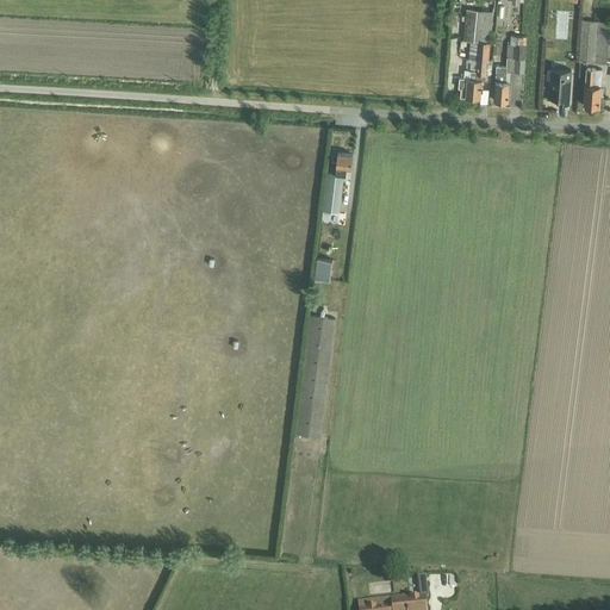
[(510,16),(508,5),(498,6),(499,18),(510,16)]
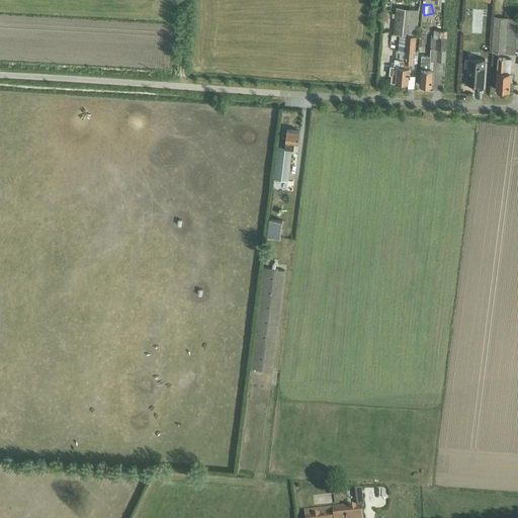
[(390,66),(390,74),(392,75),(391,82),(408,83),(409,75),(410,75),(410,74),(409,73),(409,67),(412,68),(412,62),(417,62),(418,51),(415,51),(419,9),(396,7),(394,33),(400,34),(397,53),(399,53),(399,52),(400,52),(400,59),(394,58),(394,66),(390,66)]
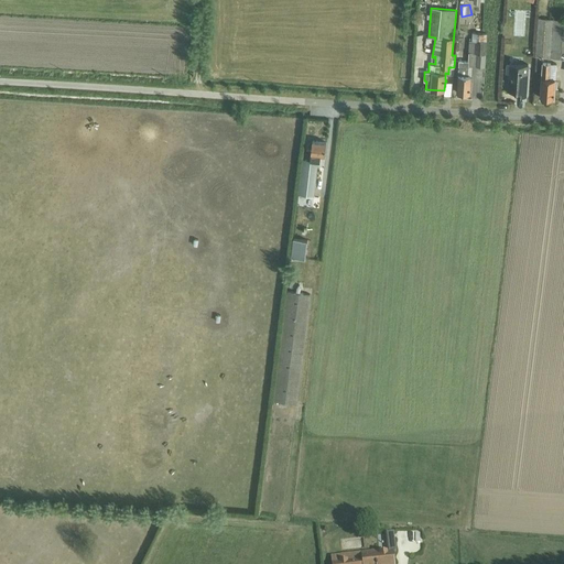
[(563,20),(538,18),(534,56),(563,58),(563,20)]
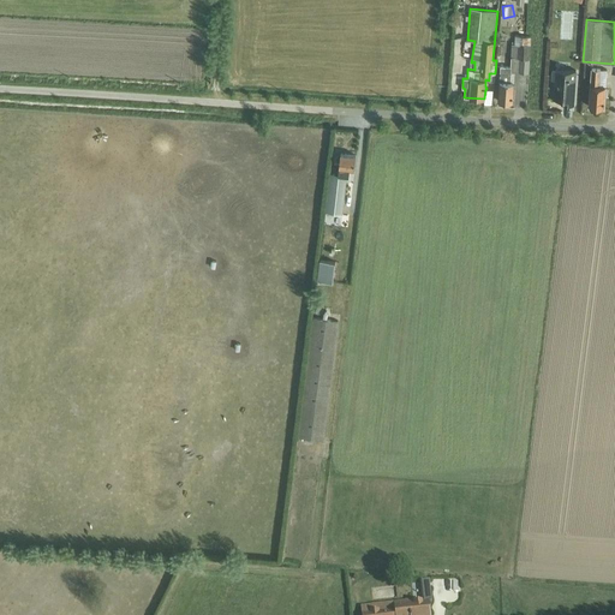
[(501,66),(499,101),(513,101),(514,72),(529,73),(531,36),(514,35),(514,43),(512,43),(511,66),(501,66)]
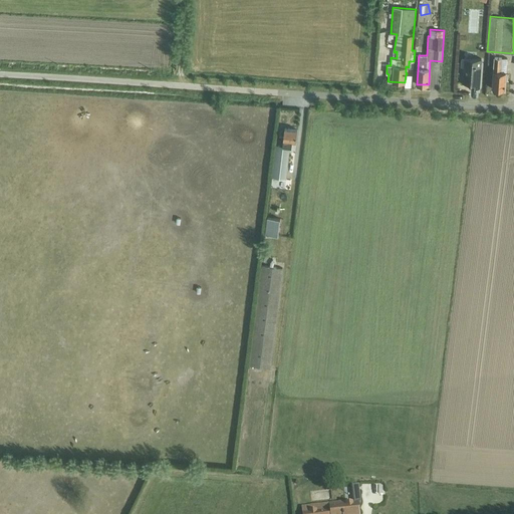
[(464,57),(464,66),(463,82),(464,82),(464,84),(467,84),(467,83),(470,83),(470,87),(479,87),(481,58),(464,57)]
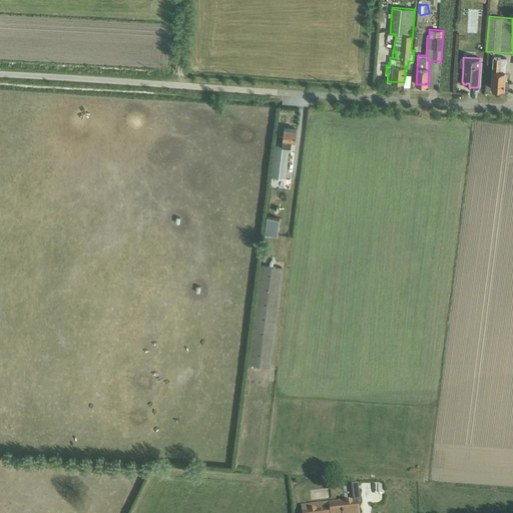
[(493,57),(491,88),(504,89),(505,80),(507,80),(507,73),(505,73),(506,58),(493,57)]
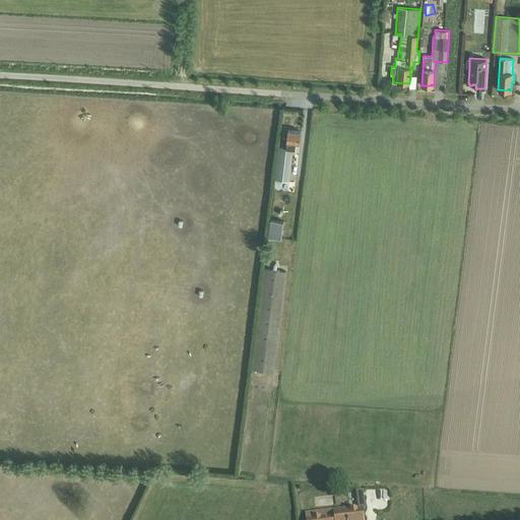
[(279,145),(275,179),(289,181),(294,147),(299,148),(299,143),(300,143),(301,130),(288,129),(287,137),(282,137),(281,146),(279,145)]
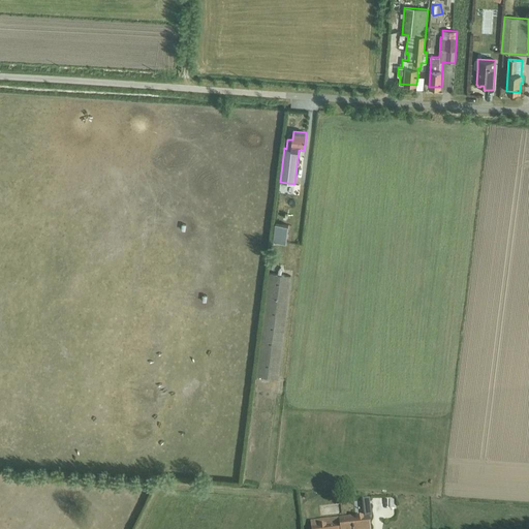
[(275,223),(273,240),(286,242),(288,224),(275,223)]
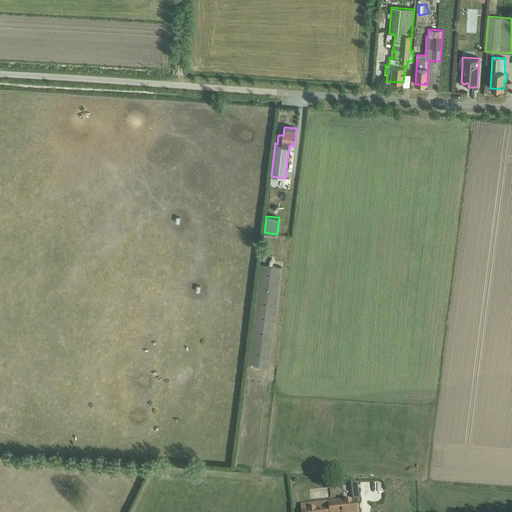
[(261,264),(248,363),(269,366),(282,267),(261,264)]
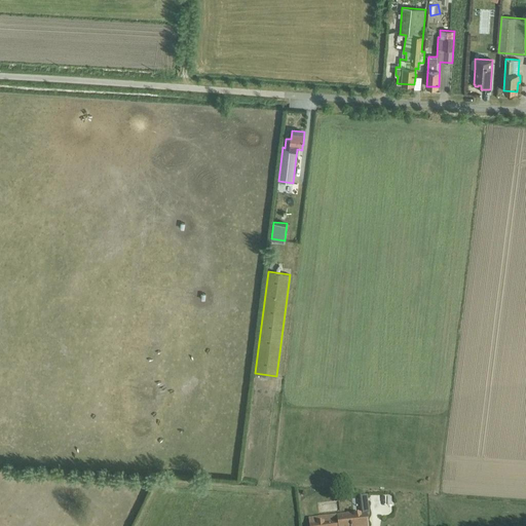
[(337,517),(308,520),(309,525),(368,525),(367,516),(370,516),(368,497),(360,498),(363,516),(354,517),(353,514),(337,516),(337,517)]
